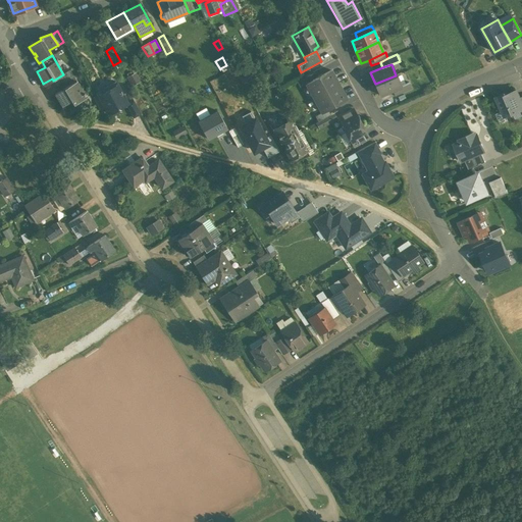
[(70,70),(63,74),(53,81),(56,87),(61,83),(73,75),(70,70)]
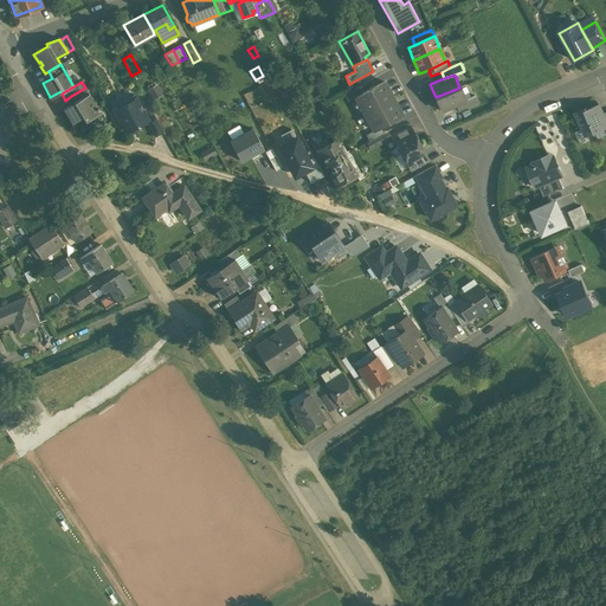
[(362,94),(355,97),(365,114),(393,98),(384,82),(362,94)]
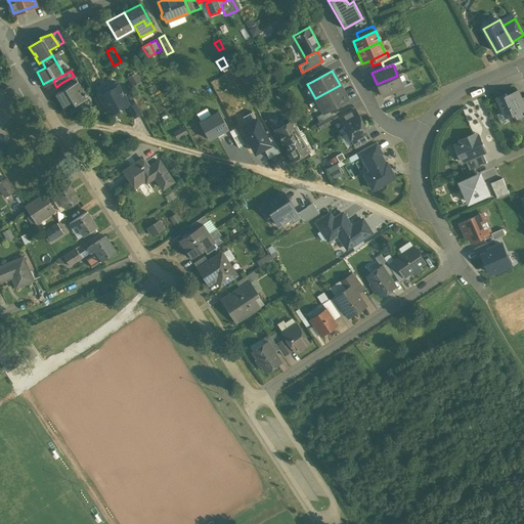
[(310,75),(298,82),(301,87),(307,84),(313,81),(310,75)]
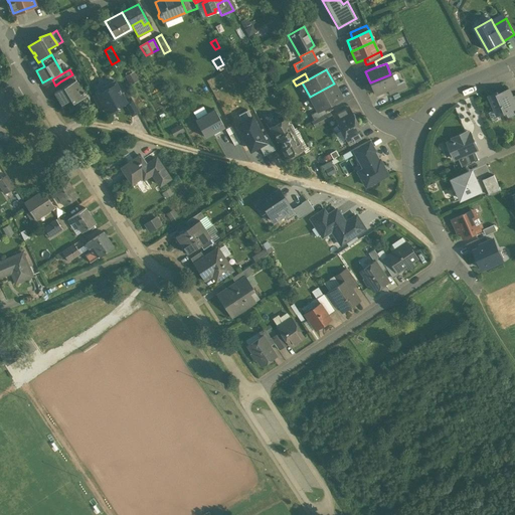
[(72,74),(60,81),(64,88),(75,80),(72,74)]
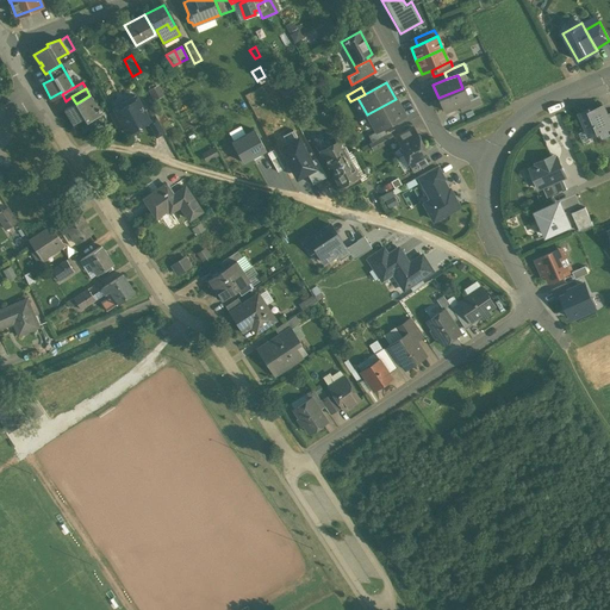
[(155,88),(150,91),(155,99),(162,95),(160,89),(156,91),(155,88)]
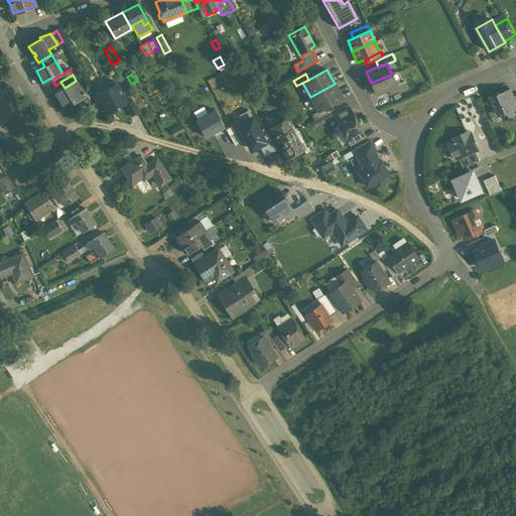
[(391,75),(371,83),(376,94),(387,89),(396,86),(396,85),(391,75)]
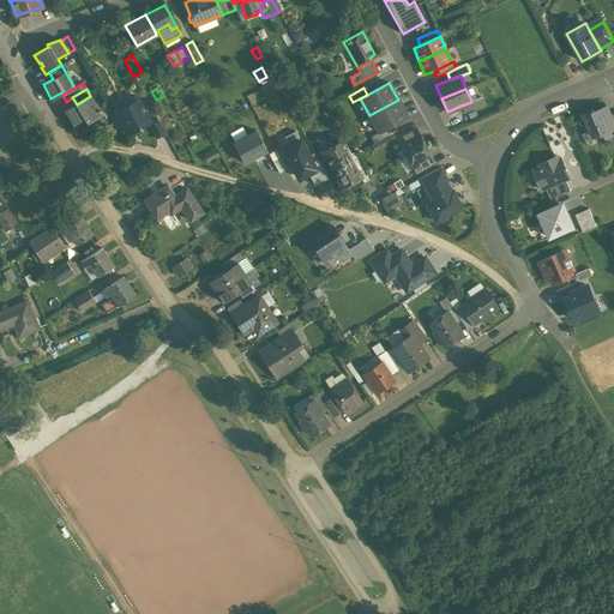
[(77,104),(66,110),(73,122),(78,125),(85,120),(91,130),(95,130),(106,122),(90,96),(77,104)]
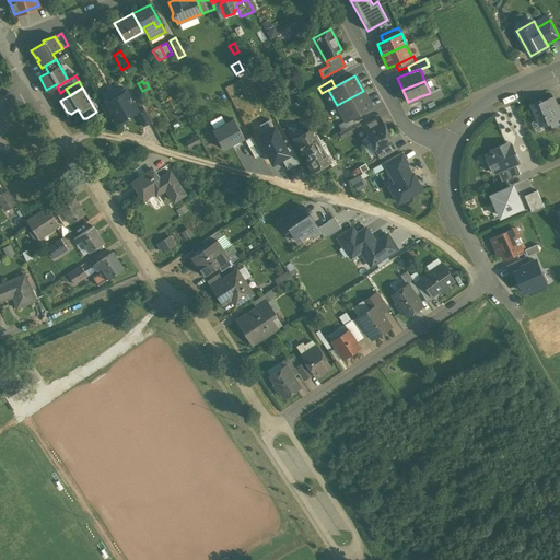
[(137,112),(124,89),(113,94),(115,97),(106,102),(114,116),(117,121),(136,112),(137,112)]
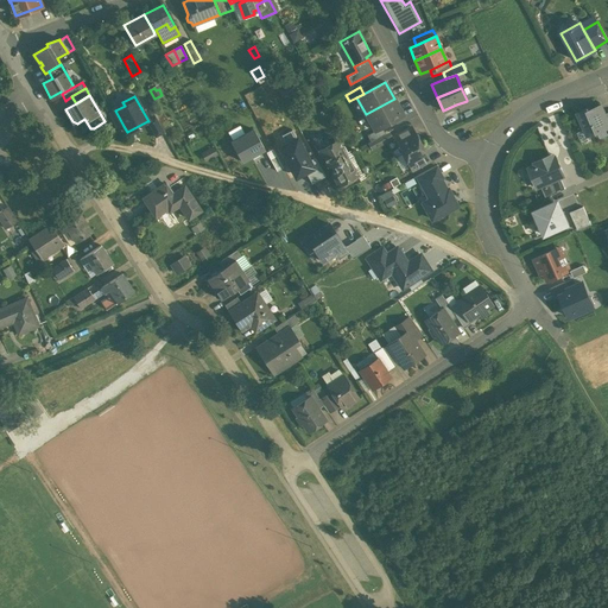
[(467,101),(456,105),(460,112),(479,103),(476,96),(467,100),(467,101)]
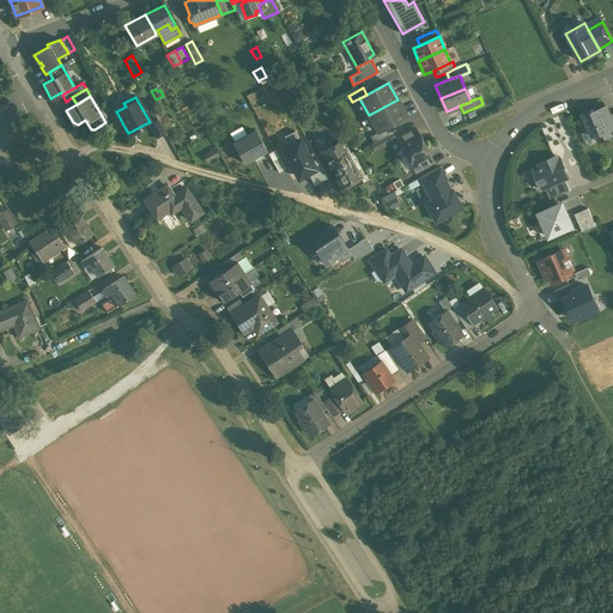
[(398,99),(369,115),(378,132),(384,128),(406,116),(398,99)]
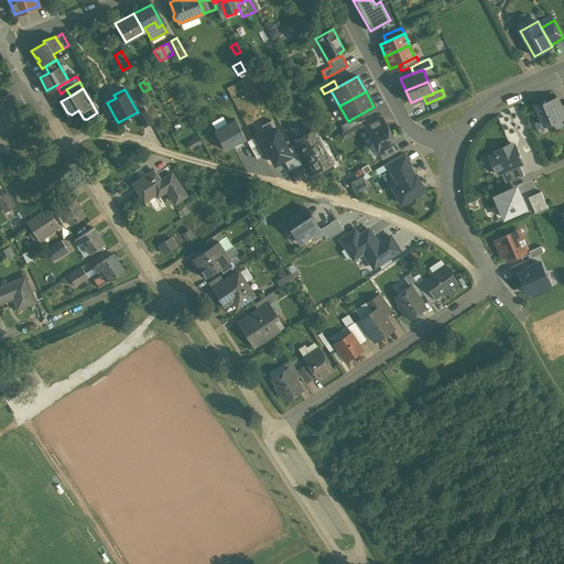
[(557,98),(545,102),(545,101),(535,105),(542,120),(535,123),(540,133),(546,130),(545,126),(553,122),(553,123),(563,118),(563,111),(562,106),(557,98)]
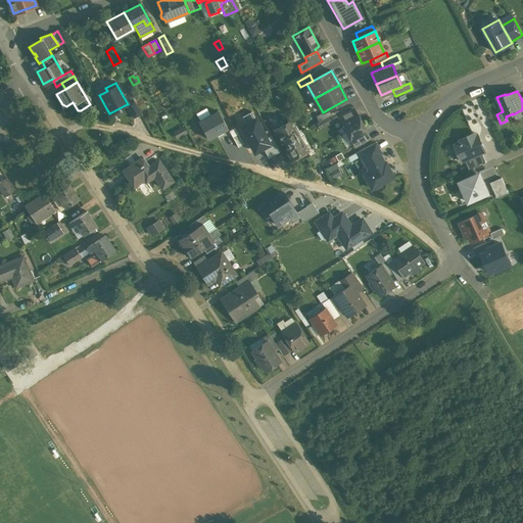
[(146,108),(138,92),(131,96),(134,101),(139,112),(146,108)]
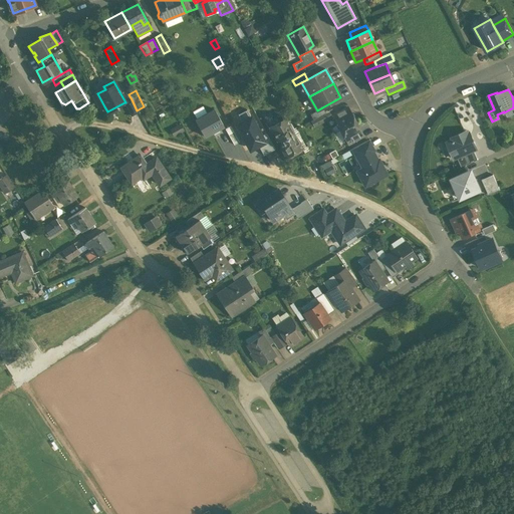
[(104,106),(97,93),(92,96),(99,109),(104,106)]
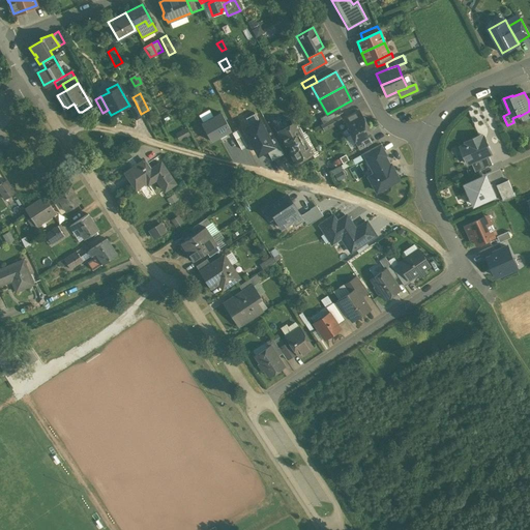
[(141,114),(136,102),(129,106),(128,106),(136,120),(143,116),(141,114)]
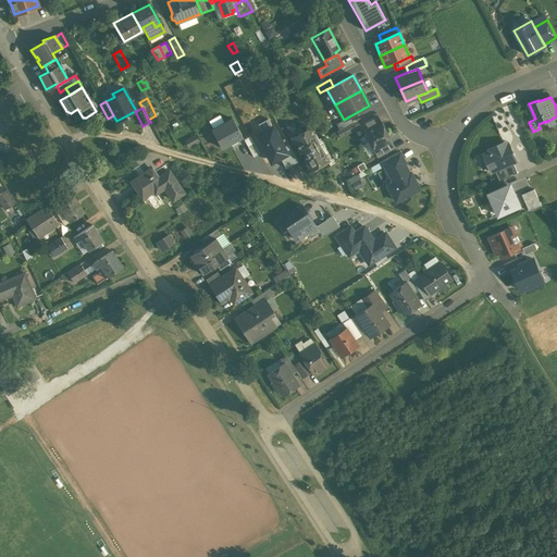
[(344,120),(336,124),(339,130),(353,122),(349,116),(344,120)]
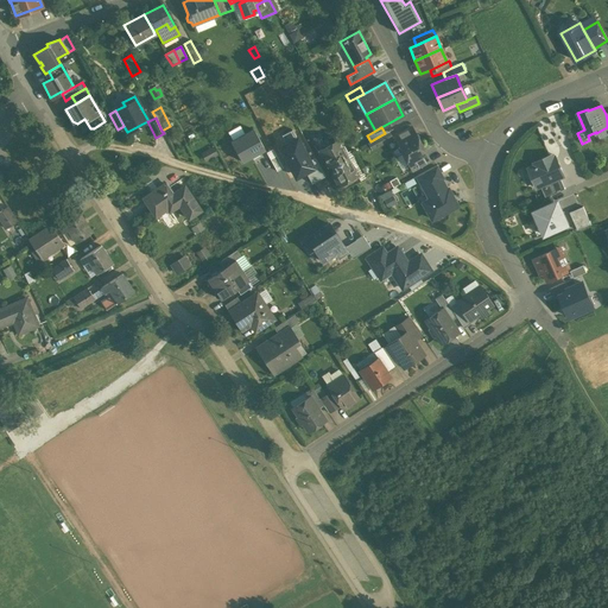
[(411,127),(394,137),(403,153),(420,144),(411,127)]
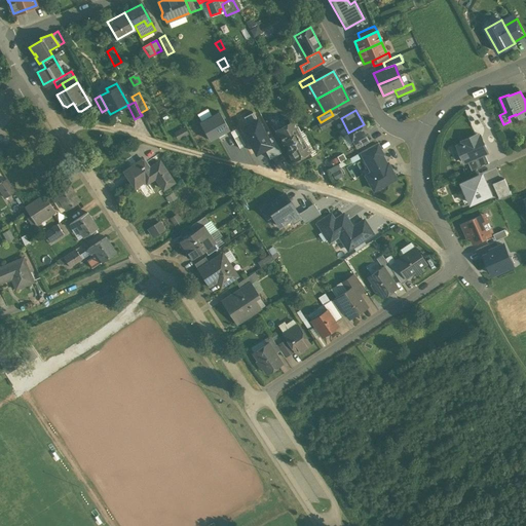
[(210,141),(229,129),(220,112),(199,122),(210,141)]
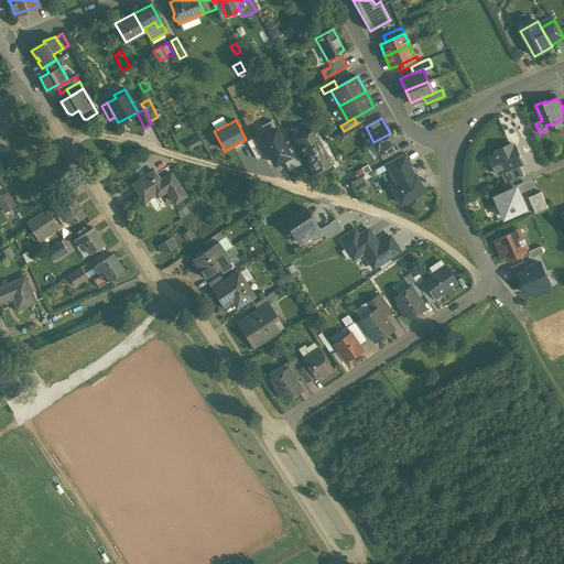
[(344,131),(340,132),(344,139),(362,129),(362,128),(364,128),(360,122),(357,123),(344,131)]
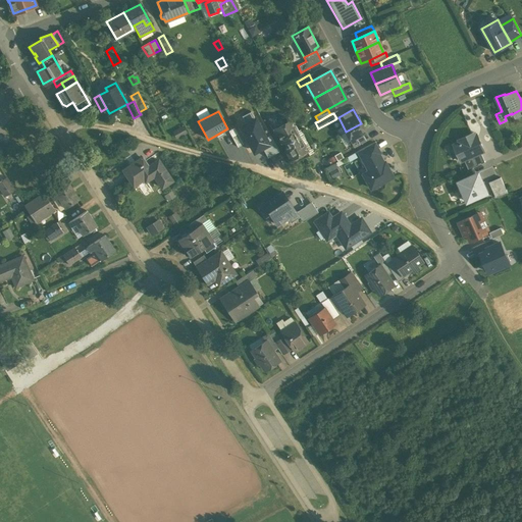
[(307,152),(290,121),(284,124),(280,118),(271,123),(281,143),(285,141),(289,146),(285,148),(292,160),(307,152)]
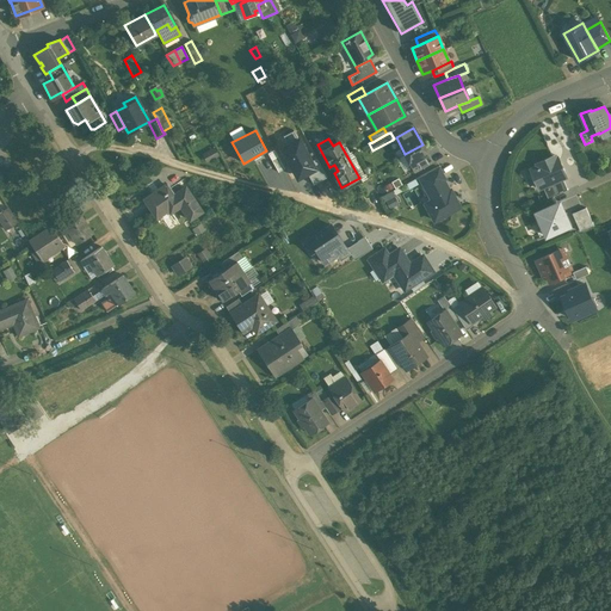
[(281,149),(296,178),(307,173),(314,168),(310,162),(298,140),(281,149)]
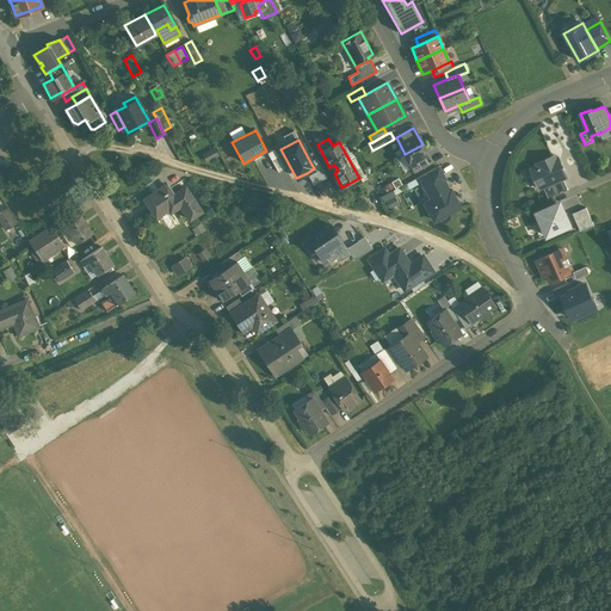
[(423,144),(405,154),(414,171),(431,161),(423,144)]
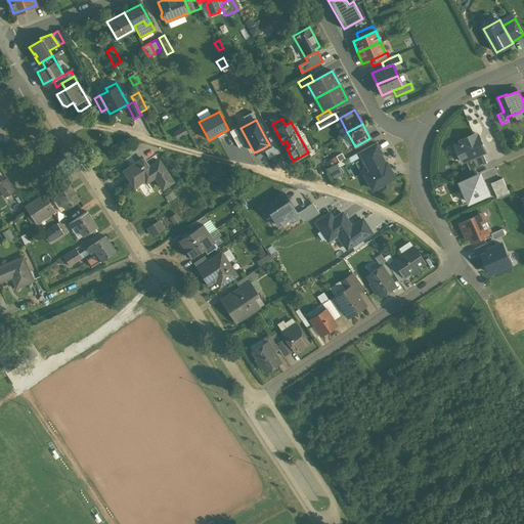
[(184,128),(175,132),(178,138),(187,133),(184,128)]
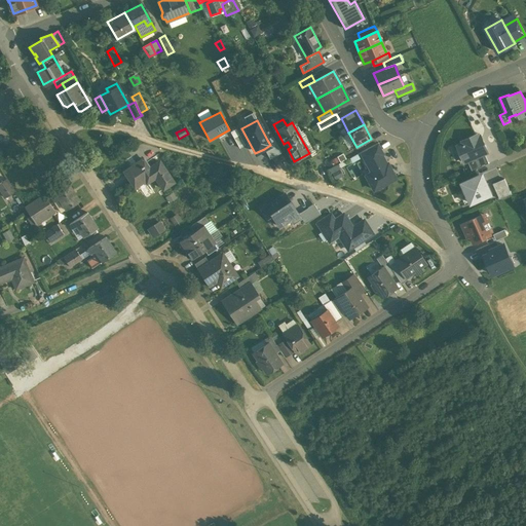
[(236,129),(230,133),(239,148),(245,145),(236,129)]
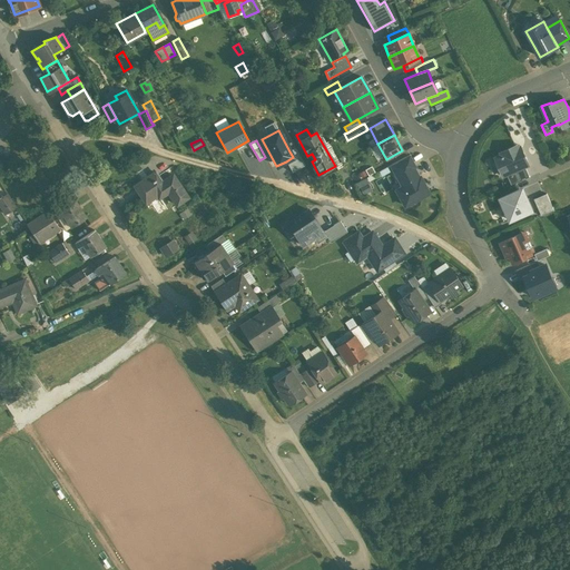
[(517,146),(502,151),(504,156),(497,159),(503,175),(524,165),(529,164),(522,148),(519,149),(517,146)]
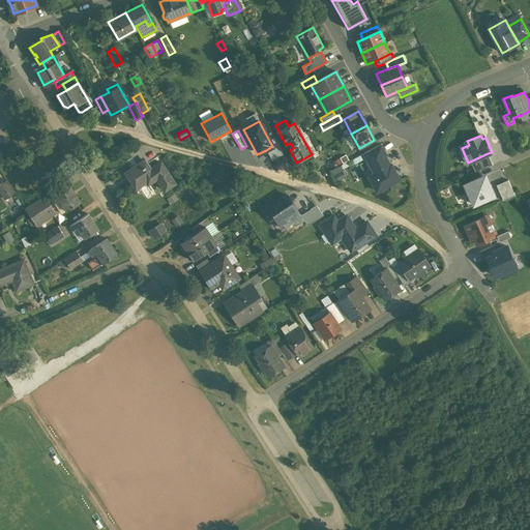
[(272,160),(284,154),(274,138),(269,141),(272,146),(266,150),(272,160)]
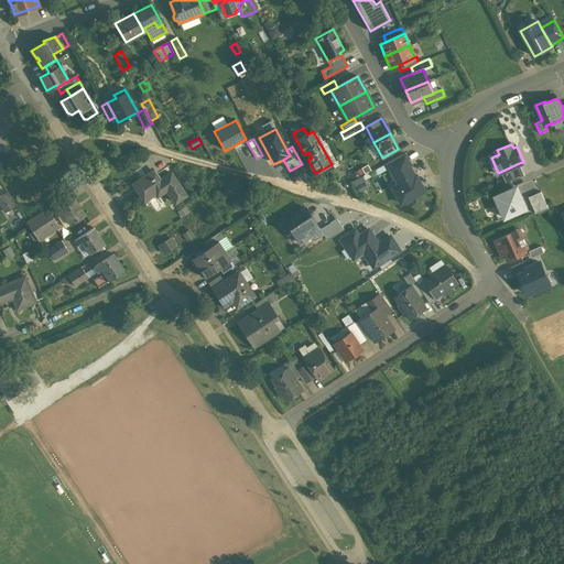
[(403,153),(387,163),(392,174),(409,165),(410,165),(403,153)]
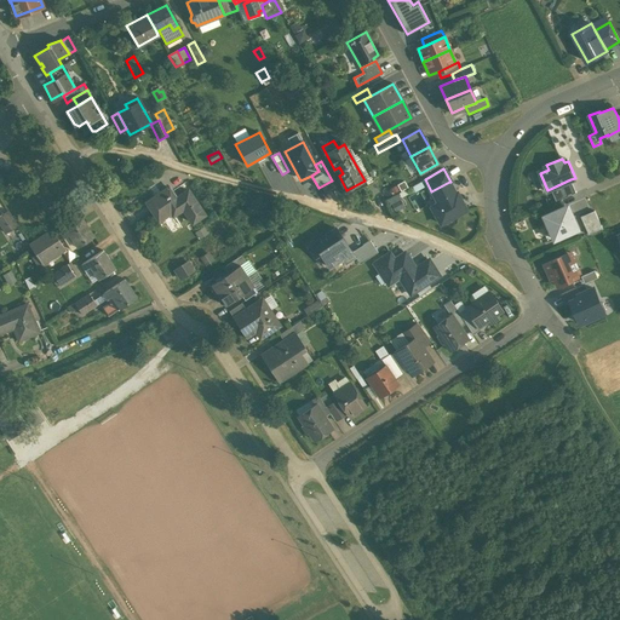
[(570,179),(551,188),(557,201),(577,193),(570,179)]
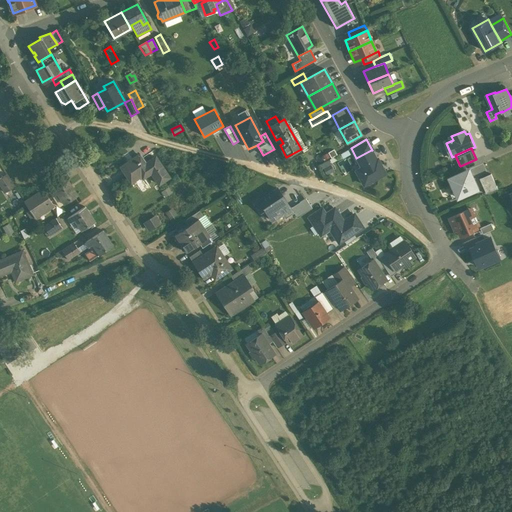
[(308,149),(303,152),(308,161),(313,158),(308,149)]
